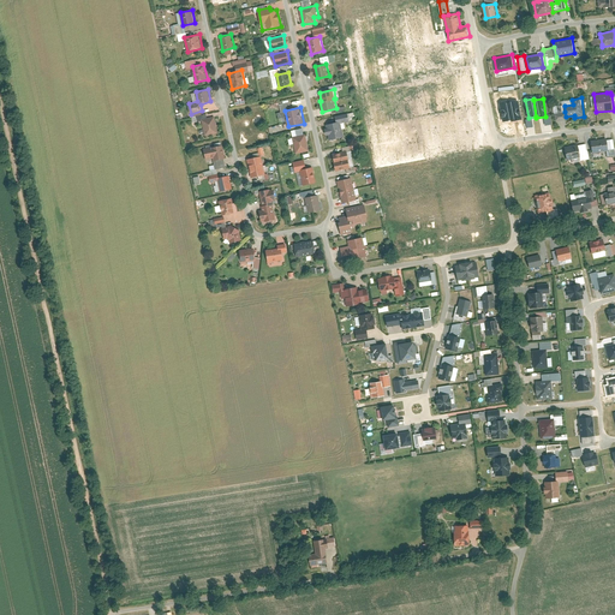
[(215,117),(202,119),(206,136),(219,133),(215,117)]
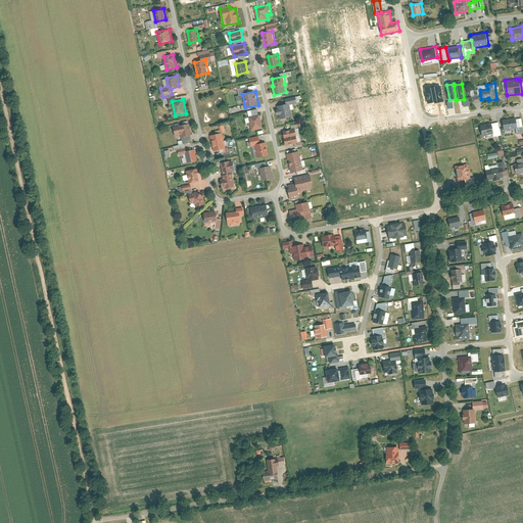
[(289,103),(277,106),(280,119),(292,116),(289,103)]
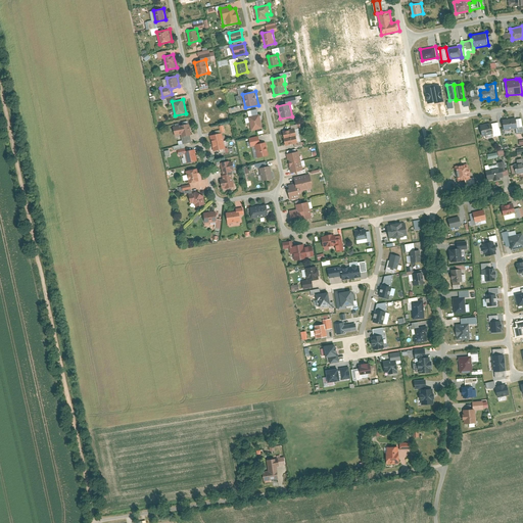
[(259,114),(249,116),(252,131),(264,128),(259,114)]
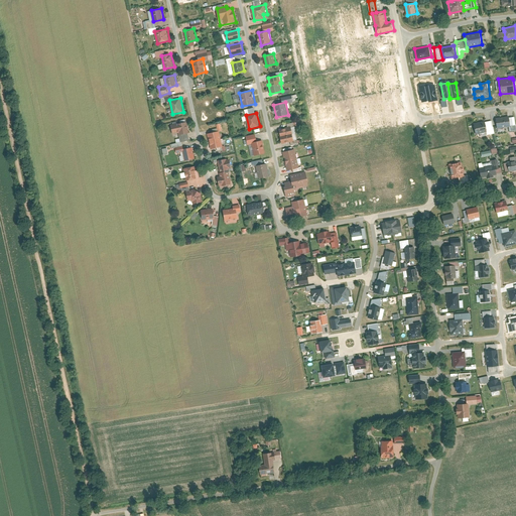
[(510,116),(497,118),(498,128),(511,126),(510,116)]
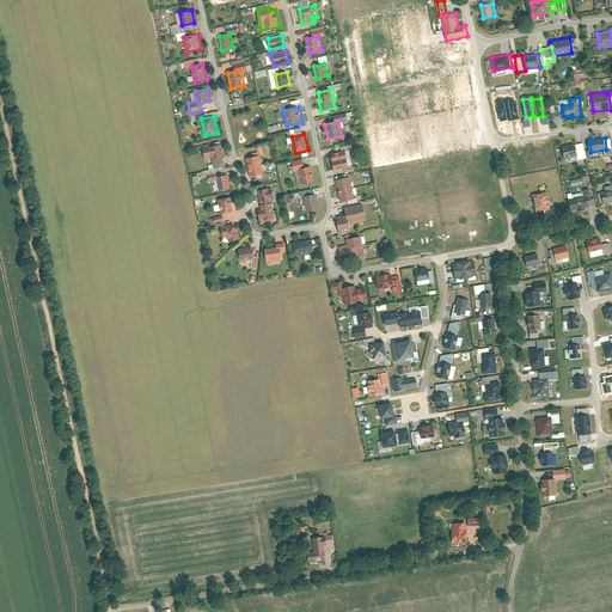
[(576,144),(563,146),(565,159),(579,157),(576,144)]
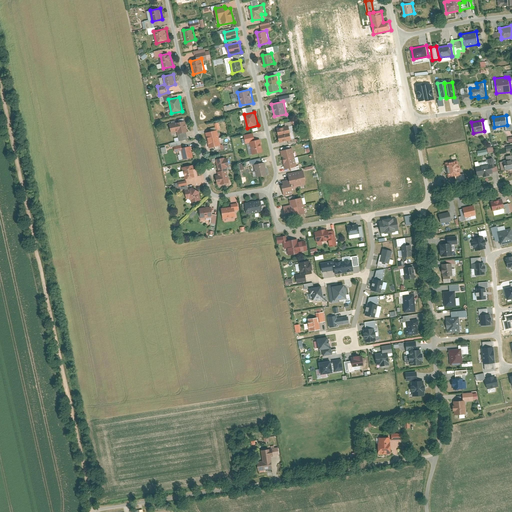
[(177,124),(170,126),(171,133),(179,131),(179,133),(188,132),(186,121),(177,122),(177,124)]
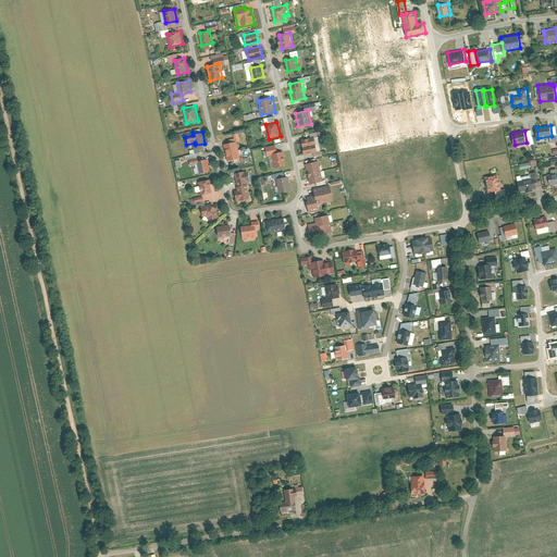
[(314,137),(301,139),(305,156),(318,152),(314,137)]
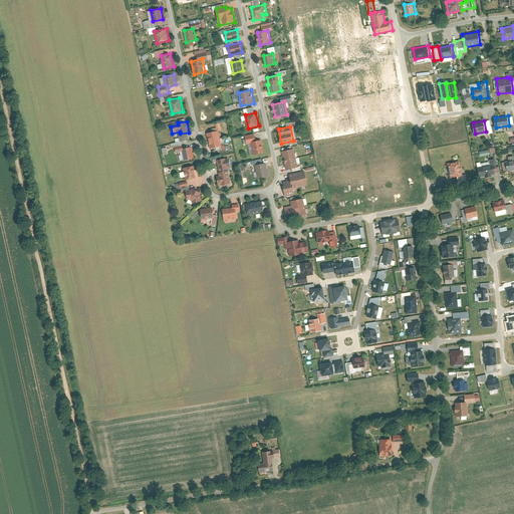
[(219,131),(207,133),(210,149),(222,146),(219,131)]
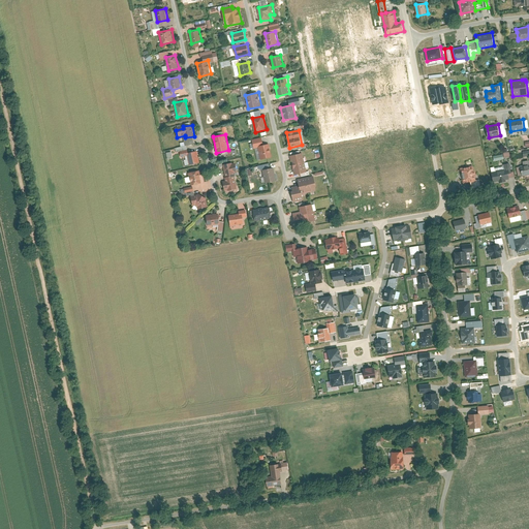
[(270,144),(258,146),(261,159),(273,156),(270,144)]
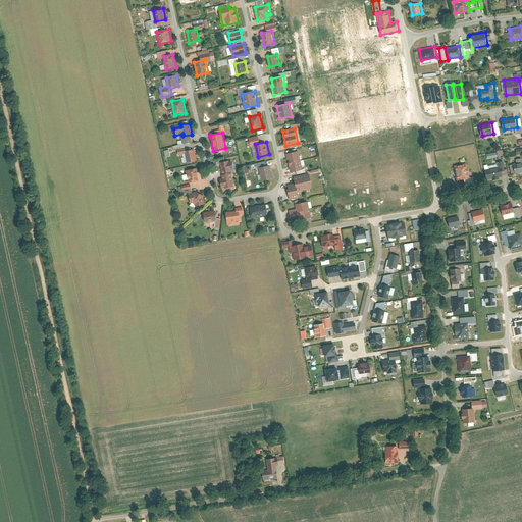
[(195,149),(185,151),(188,162),(198,160),(195,149)]
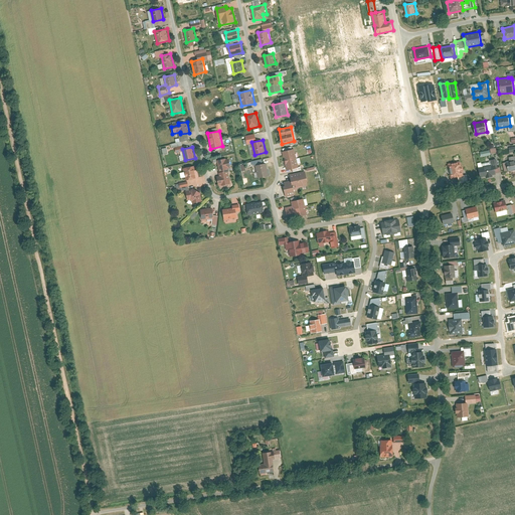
[(296,149),(283,151),(287,170),(299,167),(296,149)]
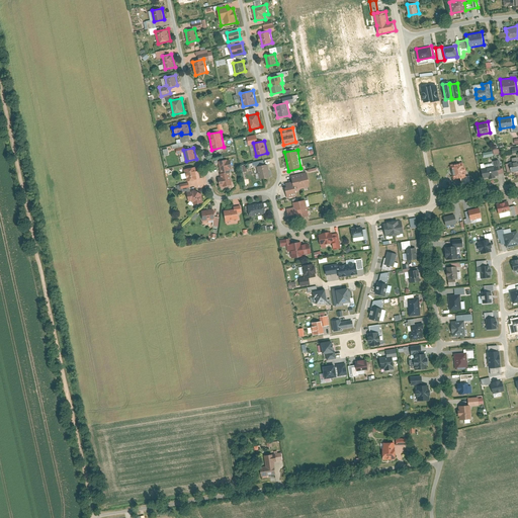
[(228,159),(219,161),(222,173),(226,172),(226,173),(230,172),(231,172),(230,169),(233,168),(231,160),(228,160),(228,159)]
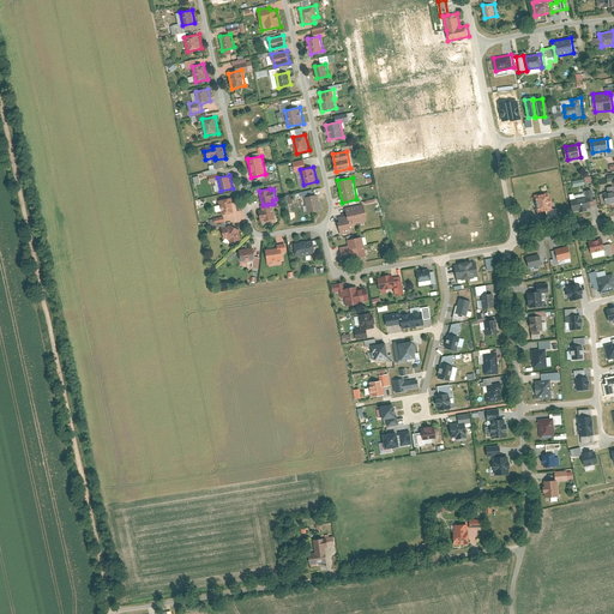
[(551,192),(536,196),(539,212),(553,210),(551,192)]
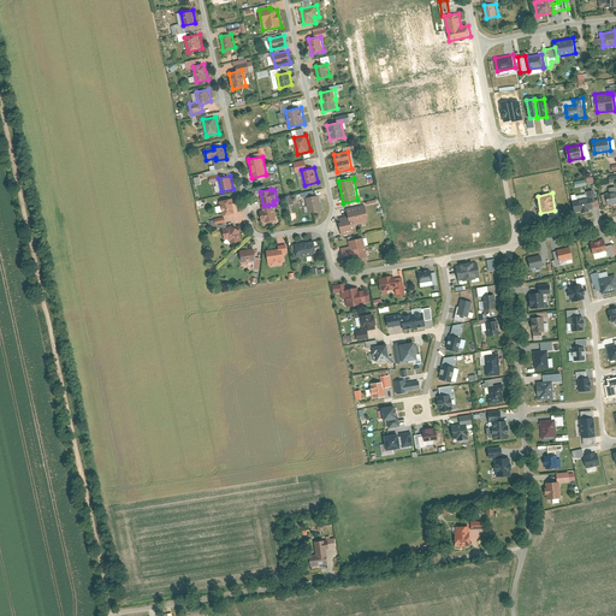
[(319,195),(306,197),(309,212),(323,209),(319,195)]
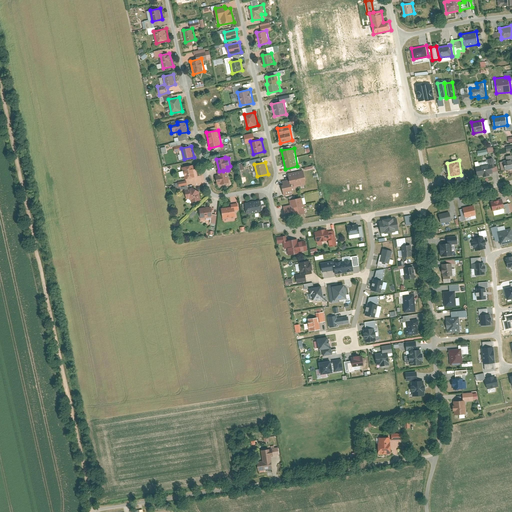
[(492,163),(476,166),(478,177),(494,173),(492,163)]
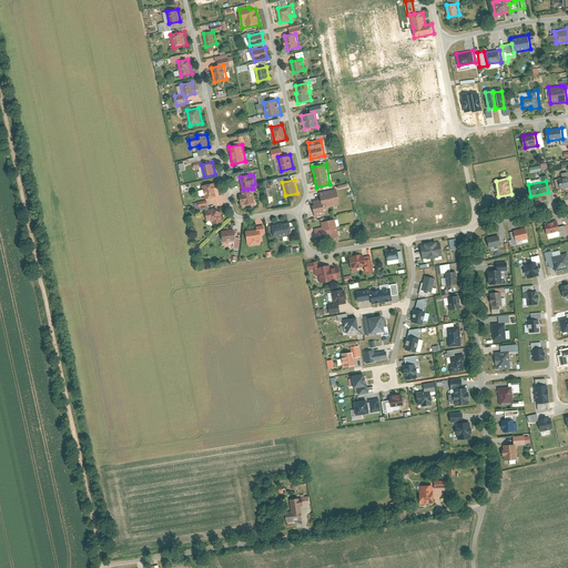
[(215,183),(203,185),(205,199),(217,195),(215,183)]
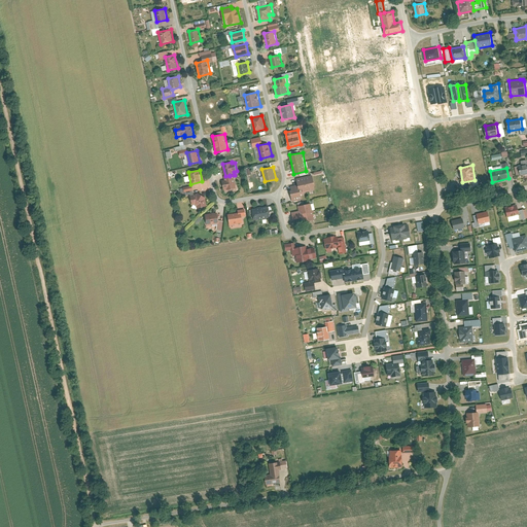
[(223,183),(224,189),(237,187),(234,175),(230,176),(230,175),(225,176),(223,176),(225,183),(223,183)]
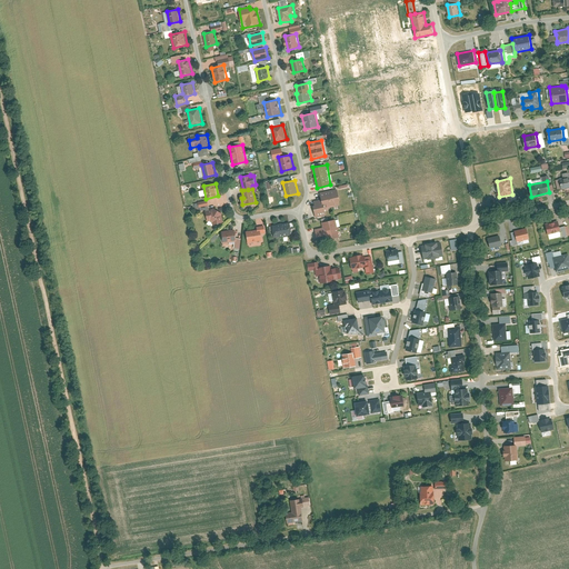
[(338,189),(320,192),(322,199),(315,201),(316,206),(315,206),(317,218),(327,215),(326,208),(340,206),(339,201),(340,200),(338,189)]
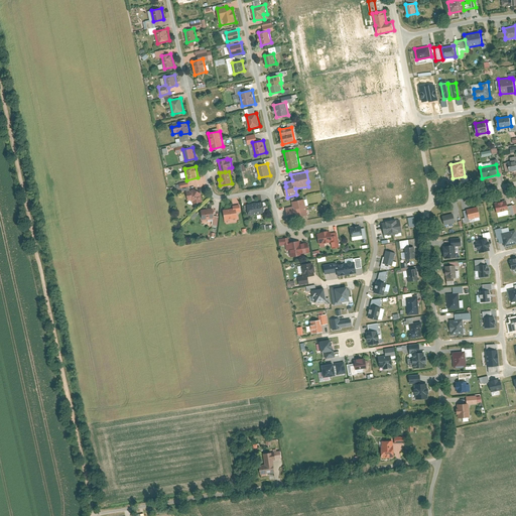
[(177,192),(188,189),(186,181),(175,184),(177,192)]
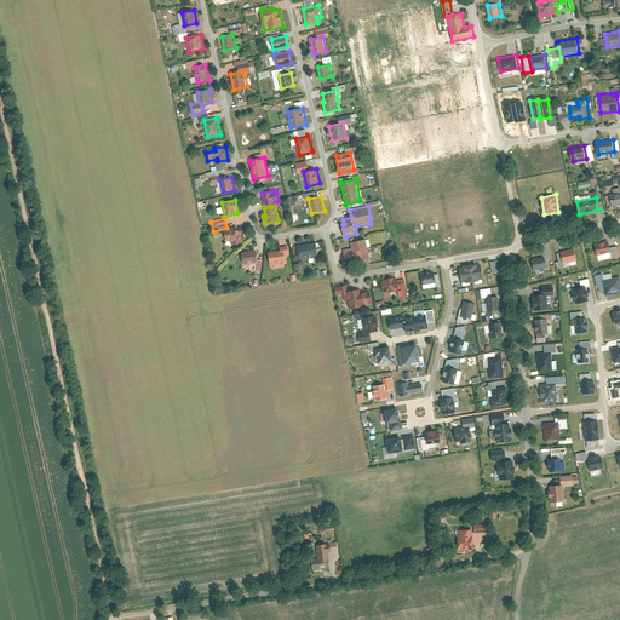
[(231,228),(224,229),(227,241),(229,240),(231,242),(233,245),(244,242),(242,235),(244,233),(233,225),(231,228)]
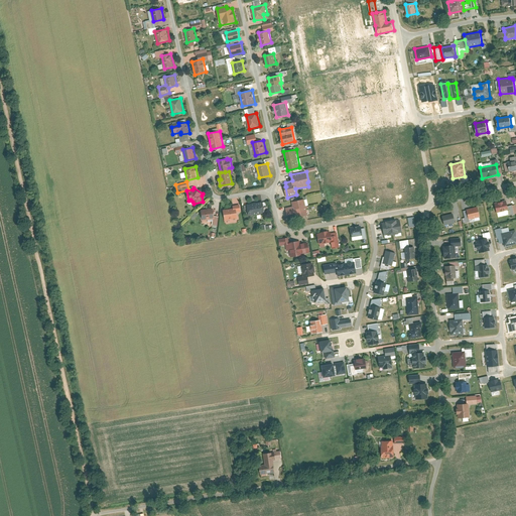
[(304,199),(292,202),(295,218),(308,215),(304,199)]
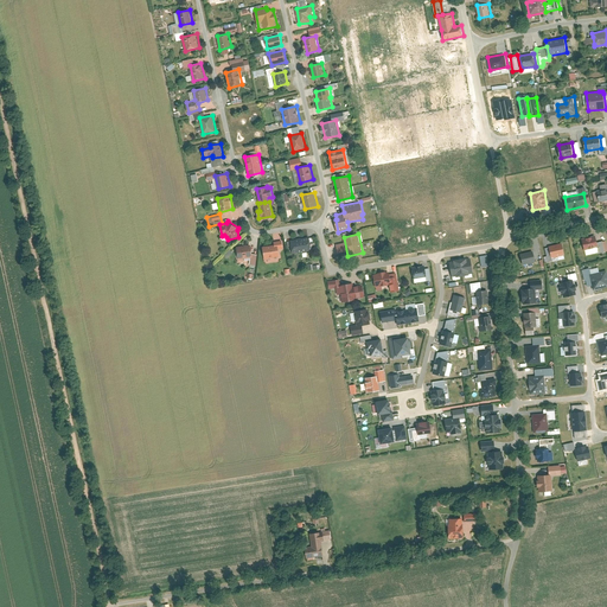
[(596,235),(582,238),(586,250),(599,247),(596,235)]
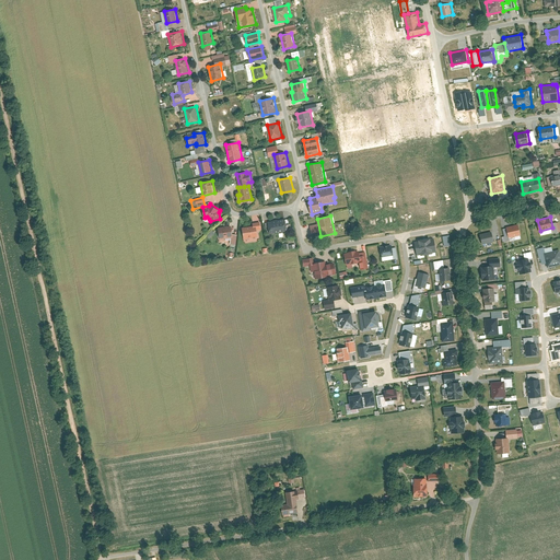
[(286,219),(269,222),(270,234),(288,231),(286,219)]
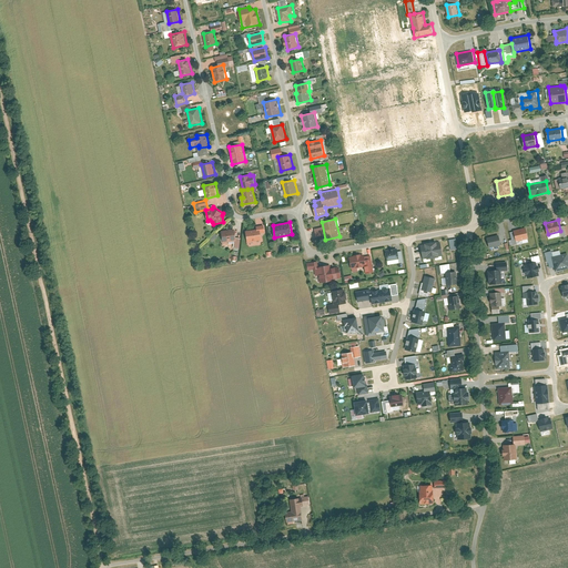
[(527,227),(515,231),(517,242),(529,239),(527,227)]
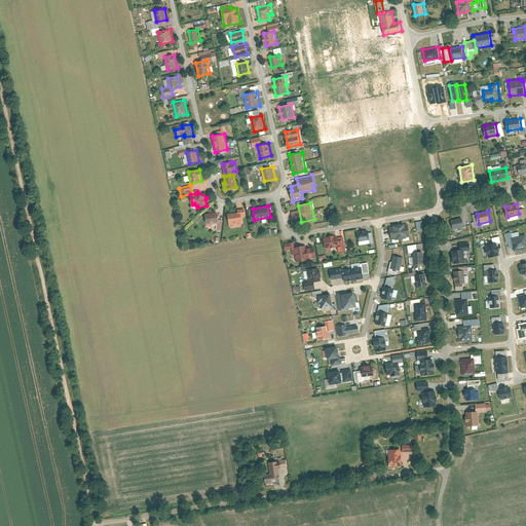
[(218,212),(205,214),(207,225),(219,223),(218,212)]
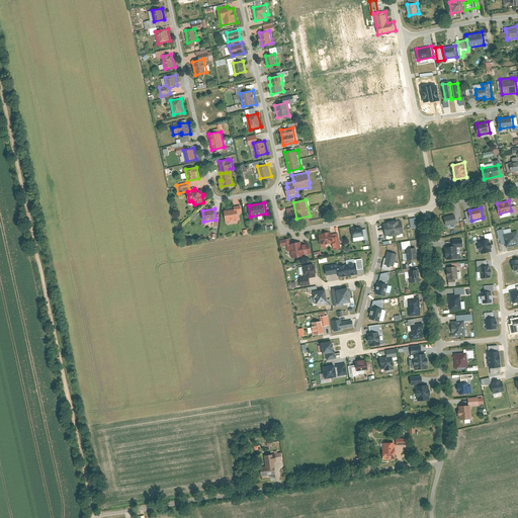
[(238,208),(225,210),(226,221),(239,219),(238,208)]
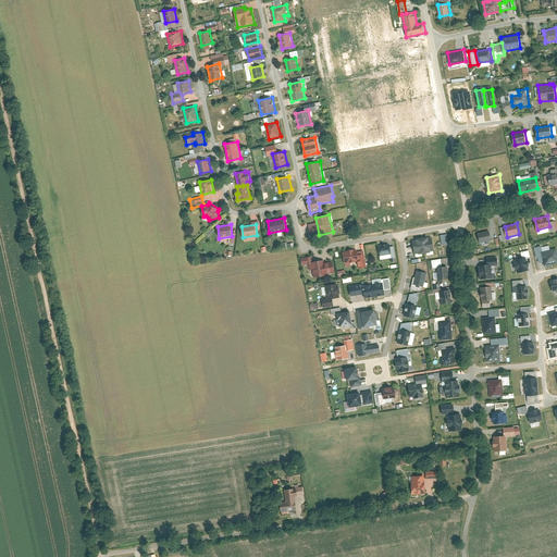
[(490,231),(478,233),(481,244),(493,239),(490,231)]
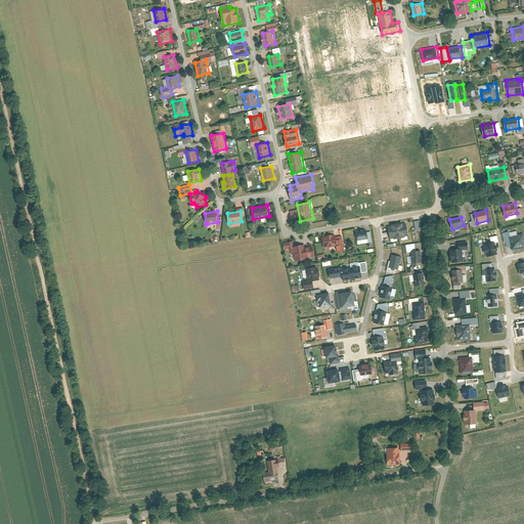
[(407,222),(389,226),(391,238),(409,235),(407,222)]
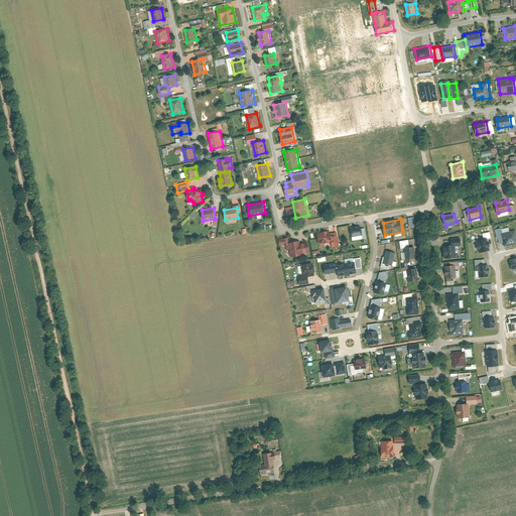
[(362,226),(351,227),(352,237),(353,237),(363,235),(362,228),(362,226)]
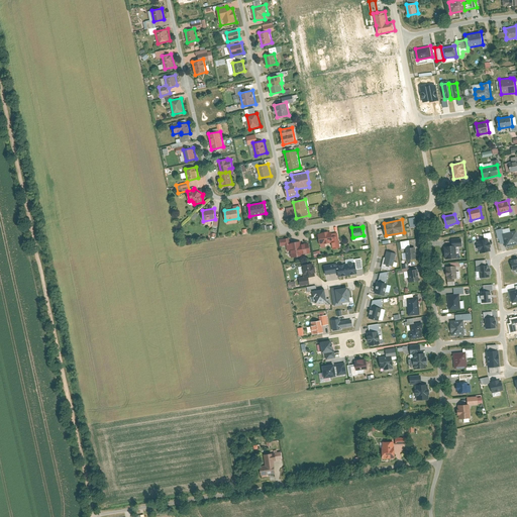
[(332,231),(318,233),(320,244),(332,242),(334,242),(332,233),(332,231)]
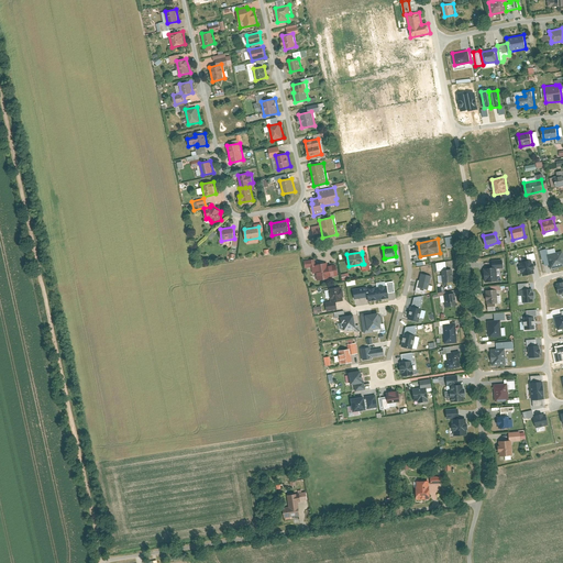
[(562,265),(562,253),(562,252),(547,255),(550,269),(562,265)]
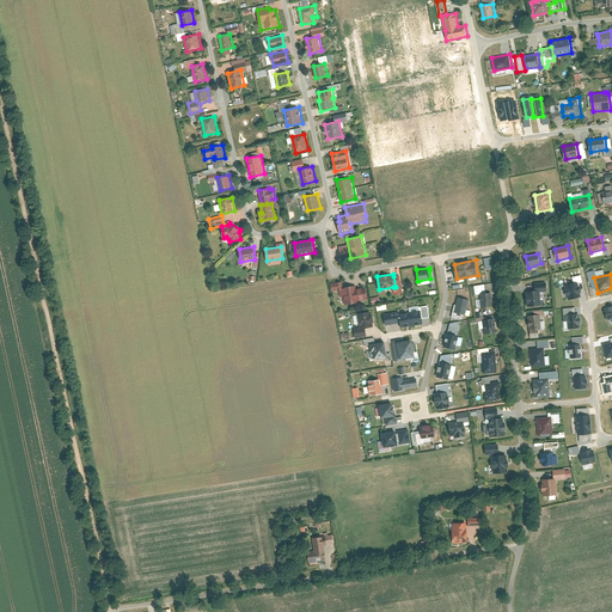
[(401,275),(393,276),(396,287),(393,287),(395,294),(403,293),(402,282),(401,275)]
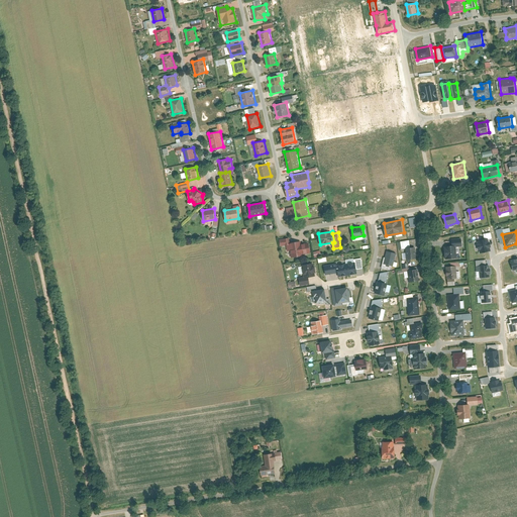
[(289,237),(280,239),(281,246),(287,245),(288,250),(291,250),(292,257),(303,255),(303,254),(311,252),(309,242),(302,243),(301,240),(291,242),(289,237)]
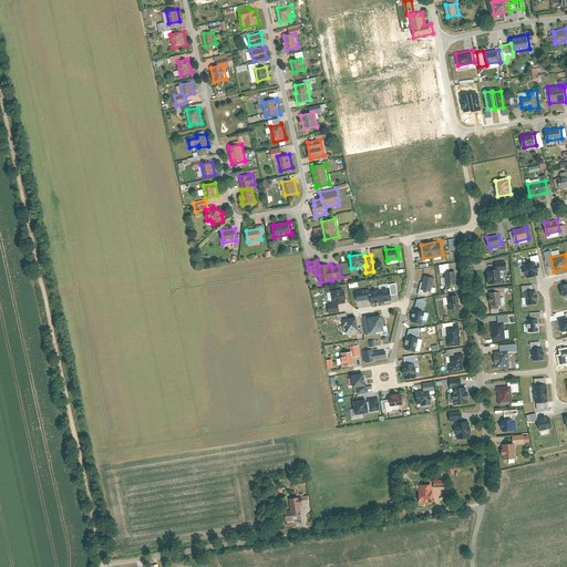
[(538,276),(535,261),(523,264),(526,278),(538,276)]
